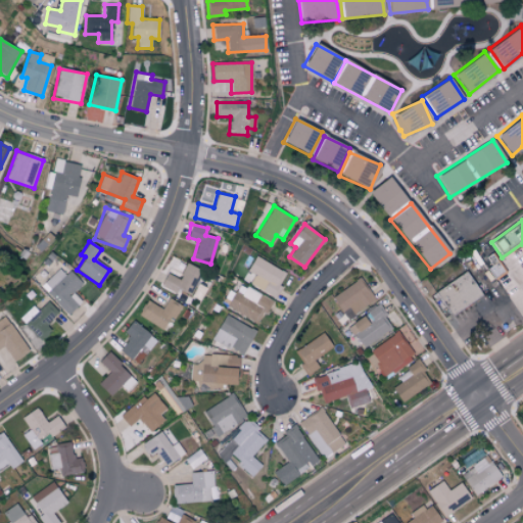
[(249,283),(274,296),(286,274),(254,256),(246,272),(253,275),(249,283)]
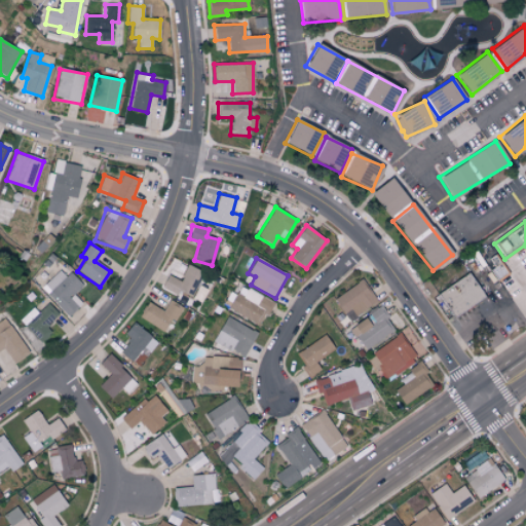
[(166,275),(162,287),(192,298),(202,270),(186,265),(181,280),(166,275)]
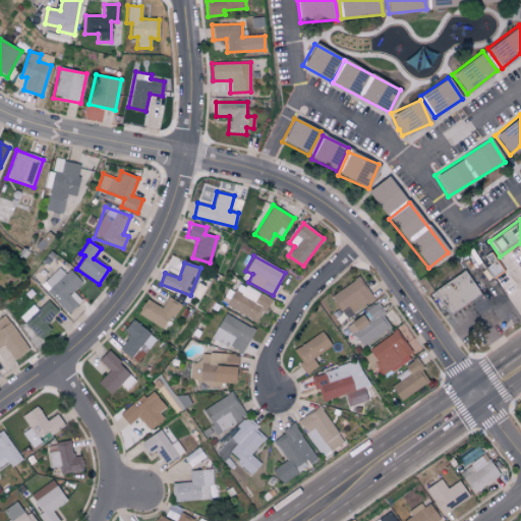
[(62,265),(41,285),(67,313),(80,301),(72,292),(80,285),(62,265)]
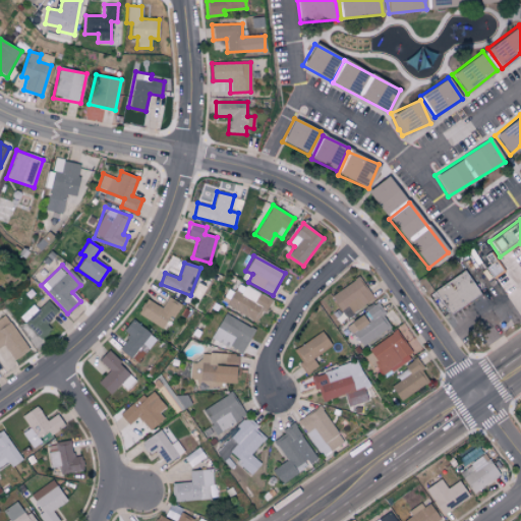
[(507,276),(496,283),(490,273),(488,271),(500,265),(506,273),(507,276)]
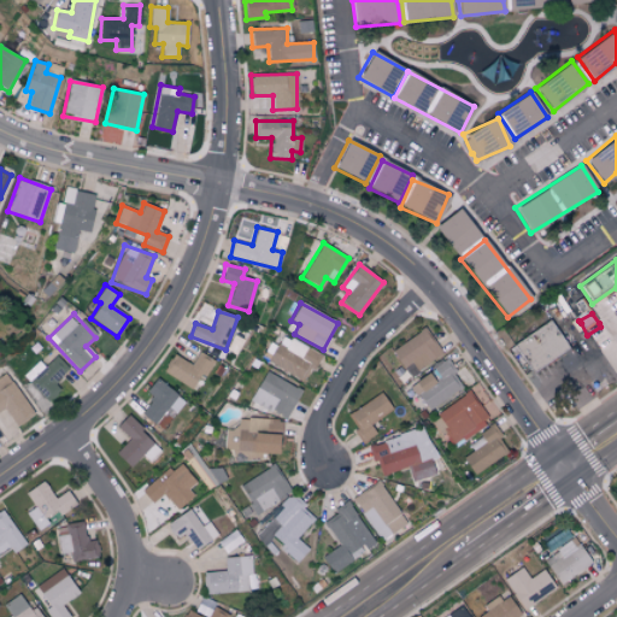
[(566,358),(536,378),(518,350),(556,327),(566,342),(574,353),(566,358)]
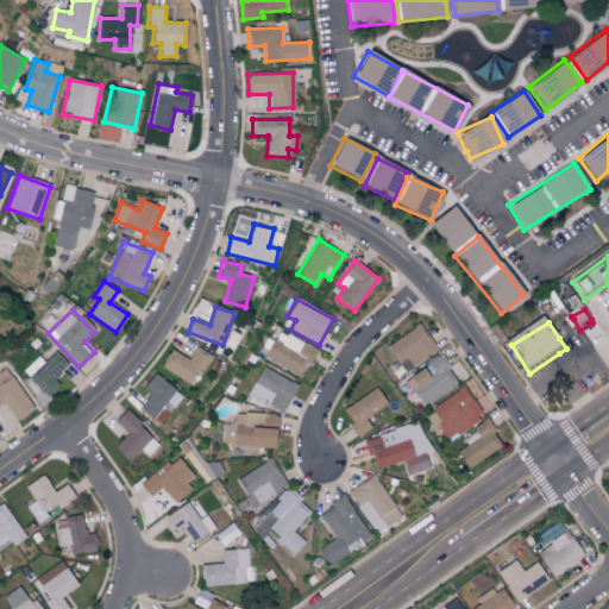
[(387,343),(401,371),(435,352),(421,325),(387,343)]
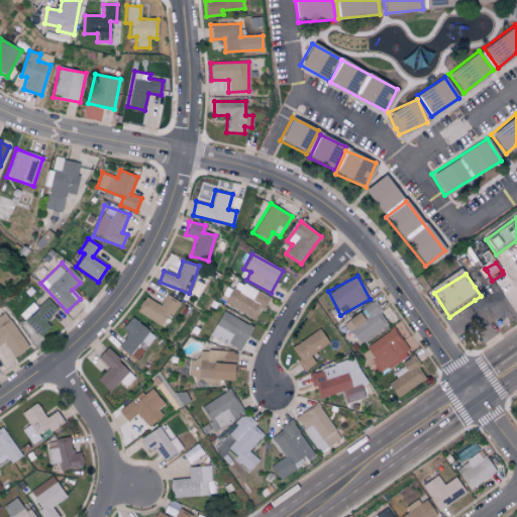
[(224,303),(255,321),(269,298),(236,280),(224,303)]
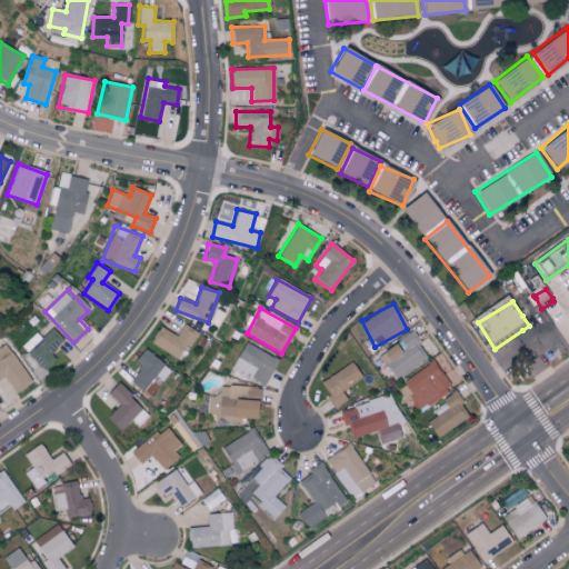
[(177,358),(185,345),(189,347),(198,332),(183,325),(177,336),(159,326),(150,342),(177,358)]
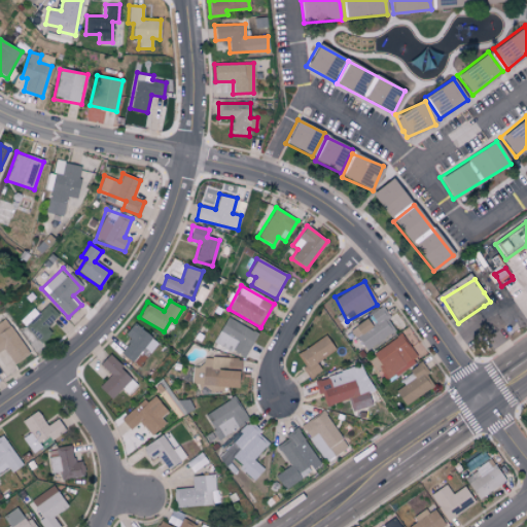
[(33,308),(20,320),(40,344),(51,334),(45,327),(59,315),(48,304),(37,313),(33,308)]
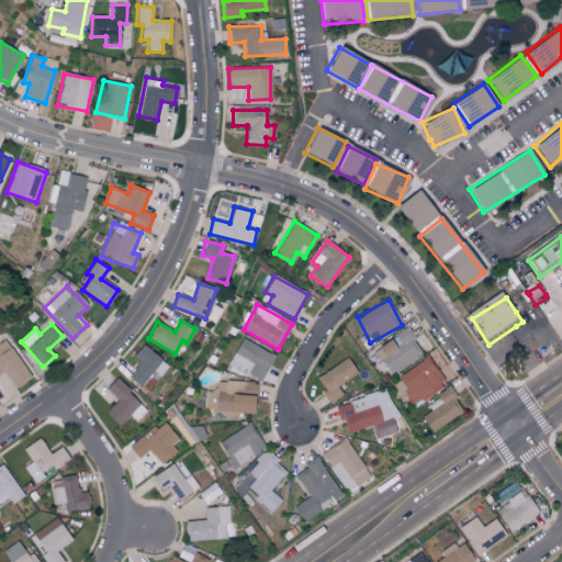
[(389,374),(423,352),(406,327),(373,349),(389,374)]
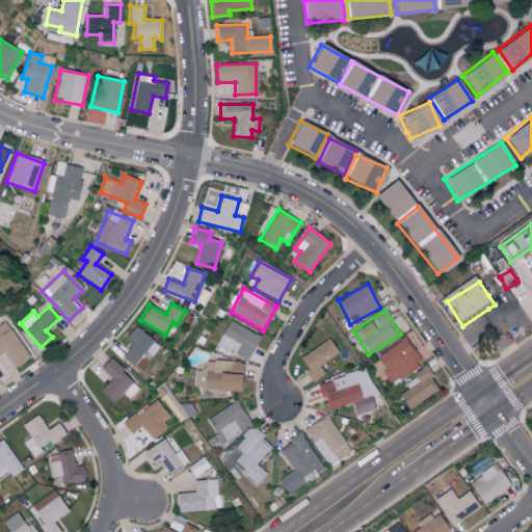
[(0,323),(0,353),(4,352),(12,366),(28,356),(5,321),(0,323)]
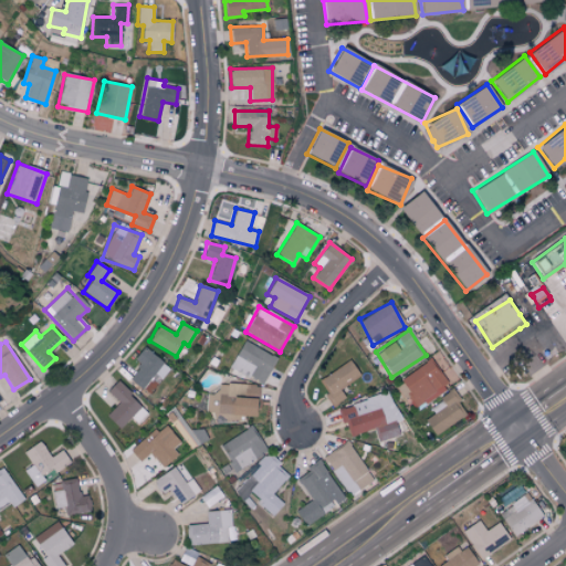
[(275,355),(240,342),(230,370),(264,384),(275,355)]
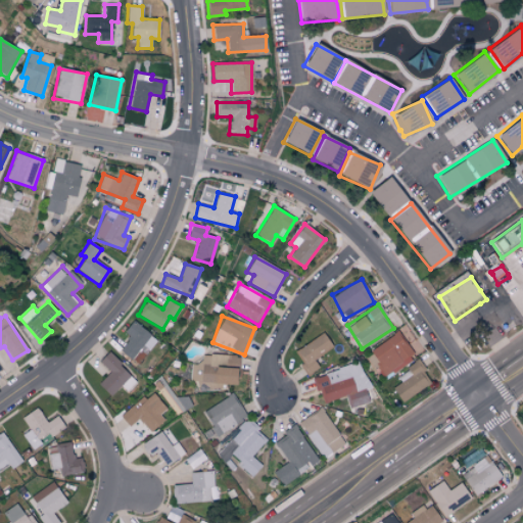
[(157,342),(134,320),(123,332),(130,338),(120,349),(136,365),(157,342)]
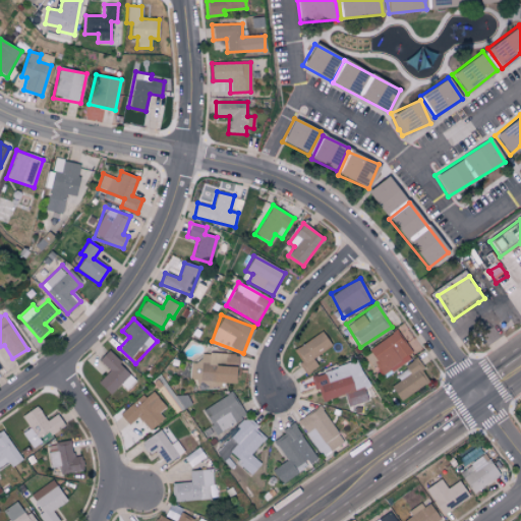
[(383,378),(413,355),(396,331),(364,353),(383,378)]
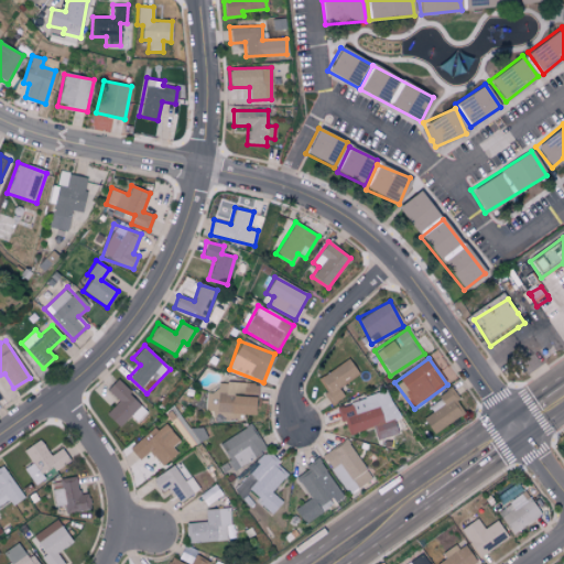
[(337,387),(358,377),(349,360),(316,378),(331,404),(343,398),(337,387)]
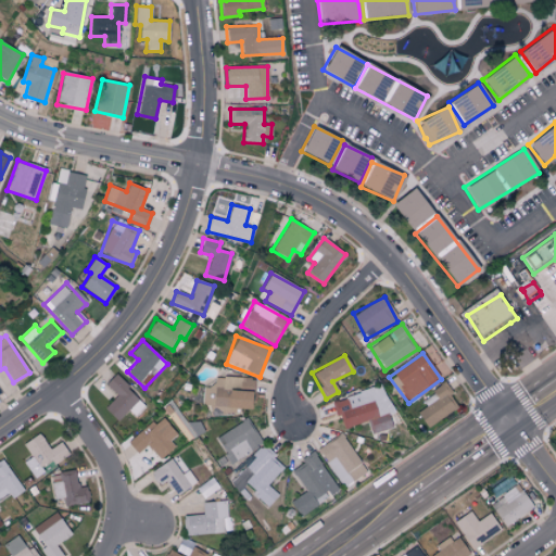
[(128,411),(134,416),(144,406),(115,375),(105,383),(116,395),(104,407),(116,421),(128,411)]
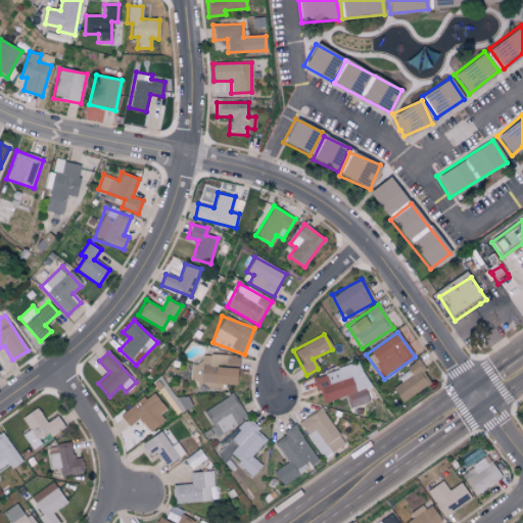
[(201,382),(236,384),(237,357),(202,354),(201,382)]
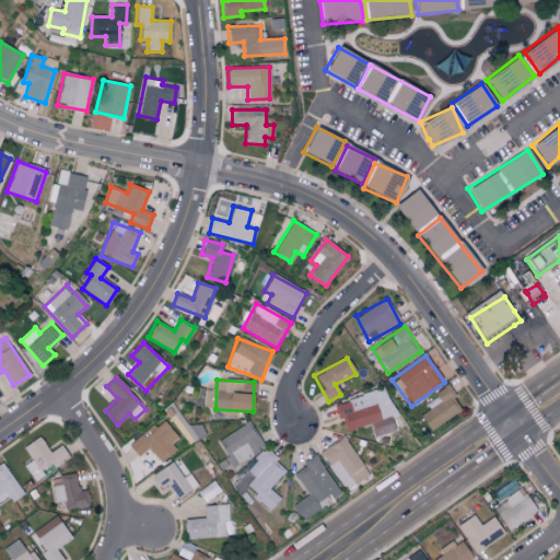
[(419,416),(430,431),(462,409),(446,387),(424,403),(429,409),(419,416)]
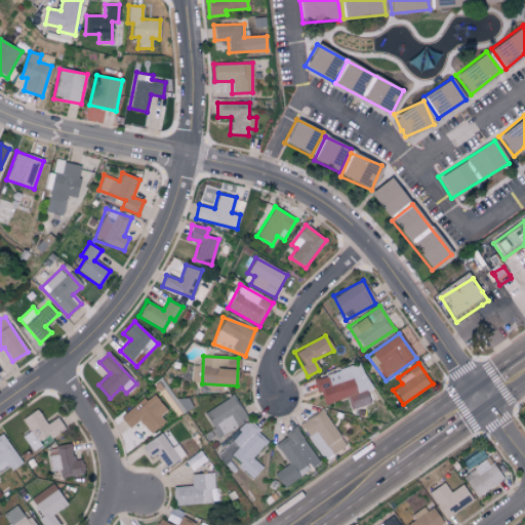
[(312,378),(316,394),(321,392),(324,404),(347,398),(351,409),(369,404),(365,391),(368,390),(361,364),(312,378)]
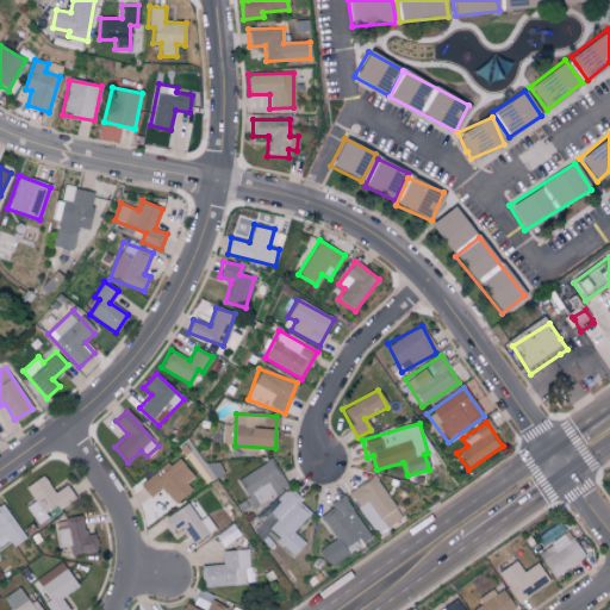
[(193,477),(176,456),(139,485),(149,497),(157,491),(163,497),(156,503),(159,508),(167,502),(170,508),(192,491),(186,483),(193,477)]
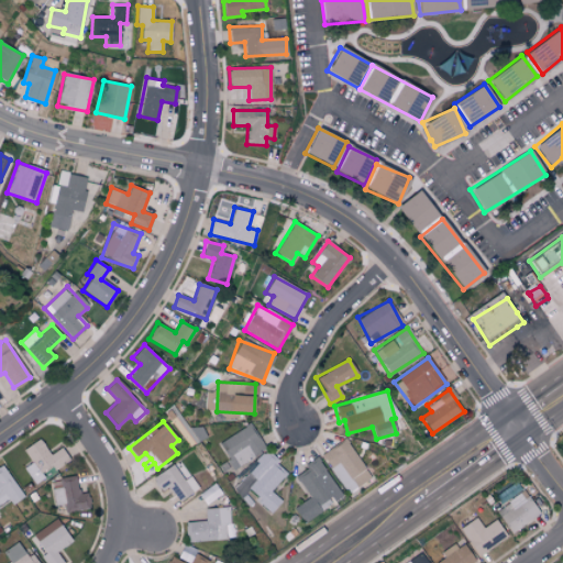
[(234,470),(265,450),(250,424),(218,443),(234,470)]
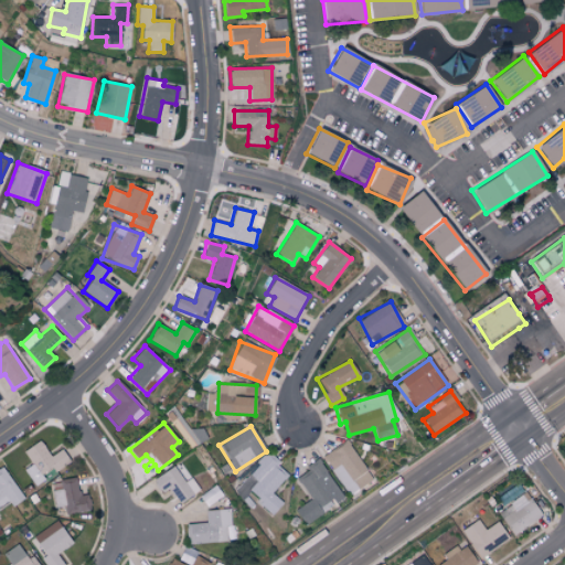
[(61,449),(50,457),(40,440),(23,451),(32,465),(23,470),(34,486),(70,462),(61,449)]
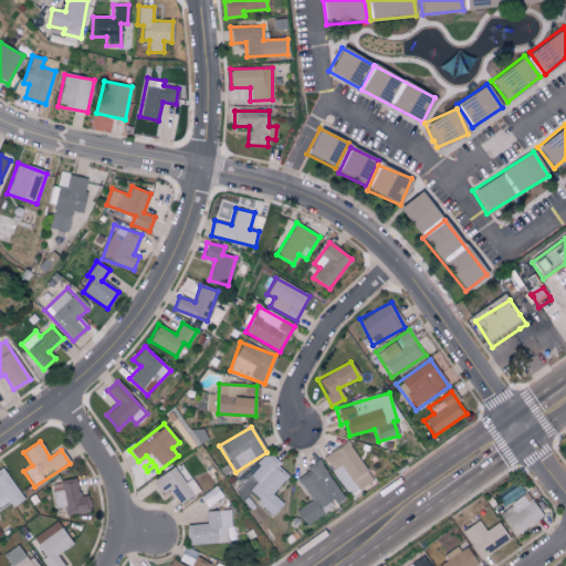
[(348,496),(373,481),(346,442),(323,458),(348,496)]
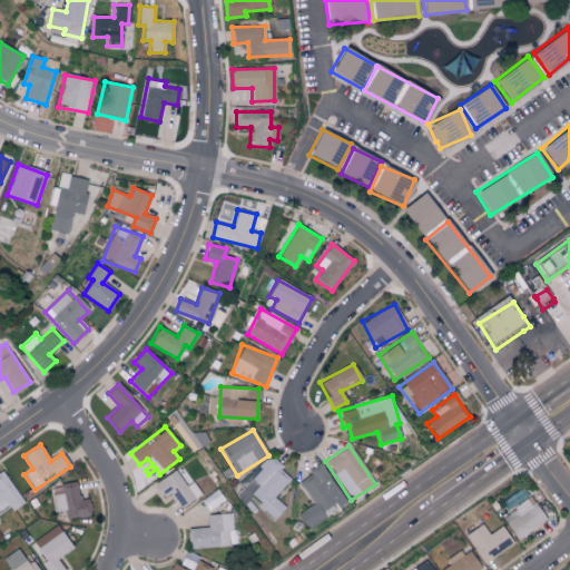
[(288,478),(278,471),(283,465),(266,455),(238,499),(245,502),(247,499),(276,518),(284,505),(275,500),(288,478)]
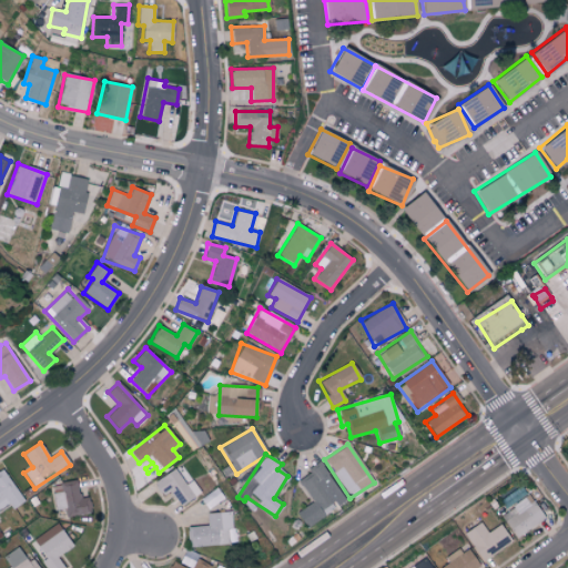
[(296,513),(305,527),(334,509),(333,507),(344,500),(320,460),(306,469),(310,474),(298,480),(312,503),(296,513)]
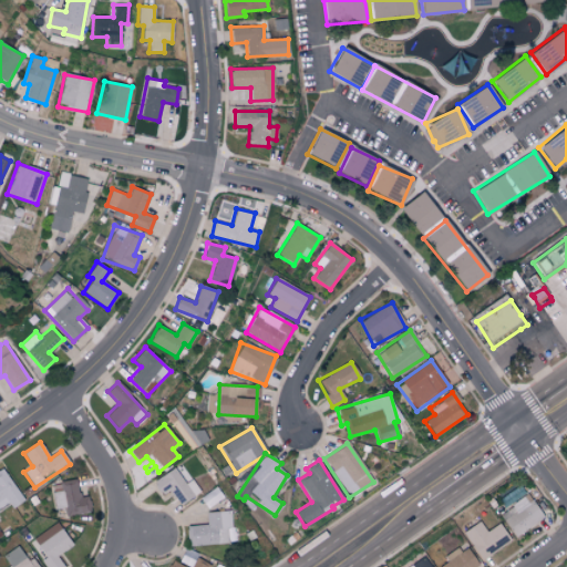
[(162,495),(169,491),(179,505),(200,492),(192,480),(185,484),(174,467),(153,482),(162,495)]
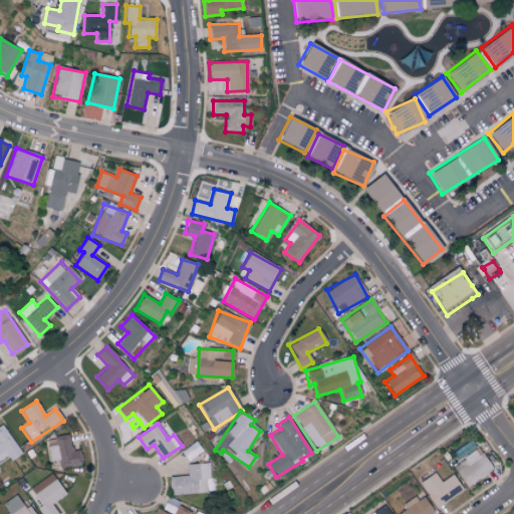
[(21,454),(2,425),(0,425),(0,461),(8,457),(11,461),(21,454)]
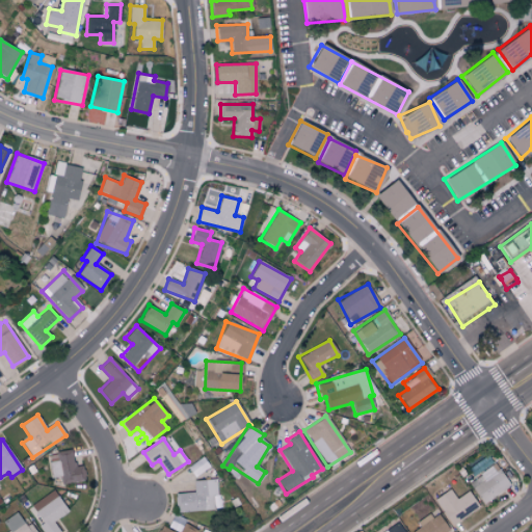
[(85,480),(82,467),(74,469),(71,450),(48,454),(52,478),(60,477),(62,484),(85,480)]
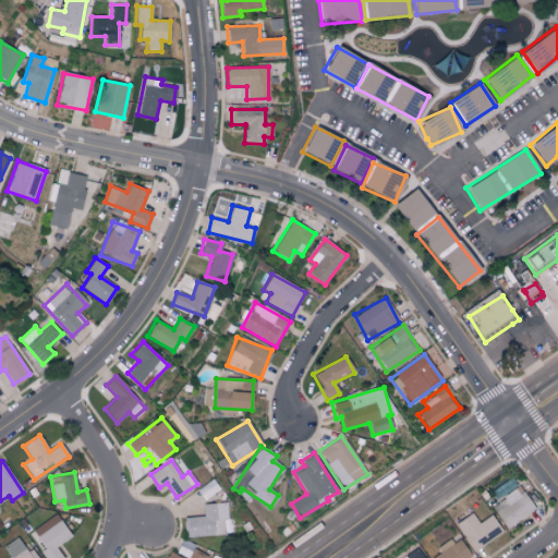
[(535,509),(519,486),(490,507),(507,529),(535,509)]
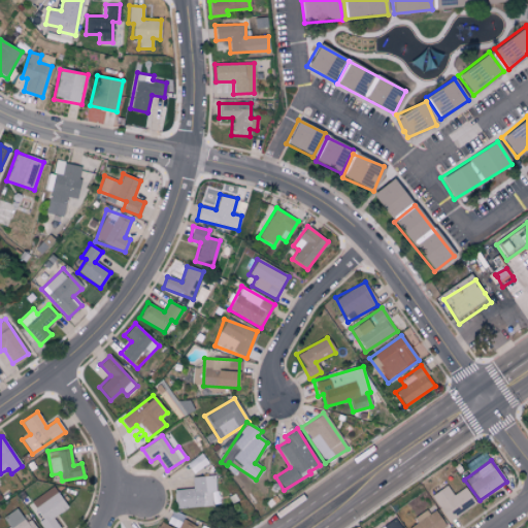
[(216,475),(192,476),(192,489),(174,490),(175,507),(217,506),(216,475)]
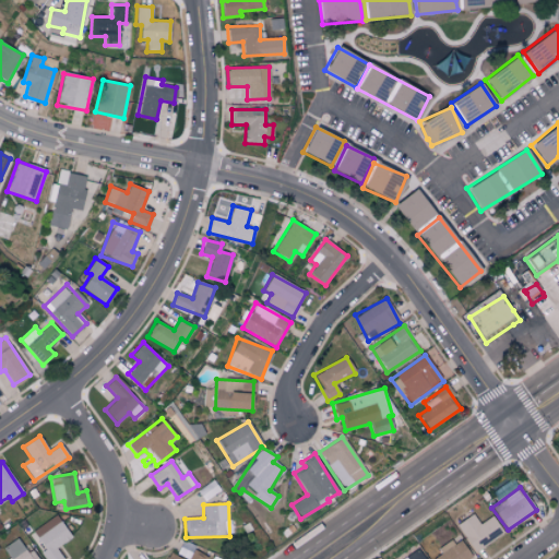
[(478,524),(473,514),(456,524),(473,552),(503,535),(492,516),(478,524)]
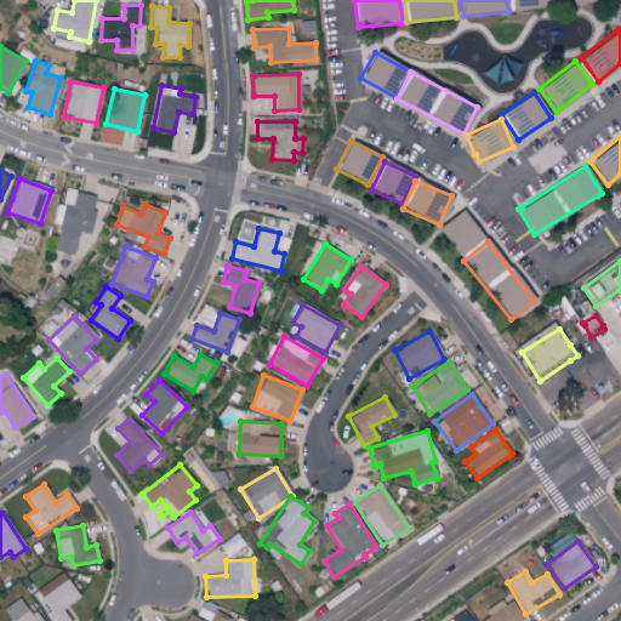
[(50,613),(46,614),(50,620),(69,620),(62,608),(79,599),(64,573),(36,588),(50,613)]
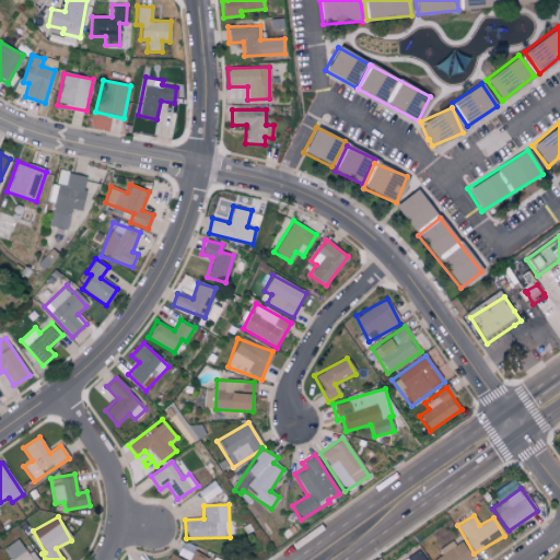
[(458,538),(439,551),(441,555),(433,559),(468,559),(473,558),(458,538)]
